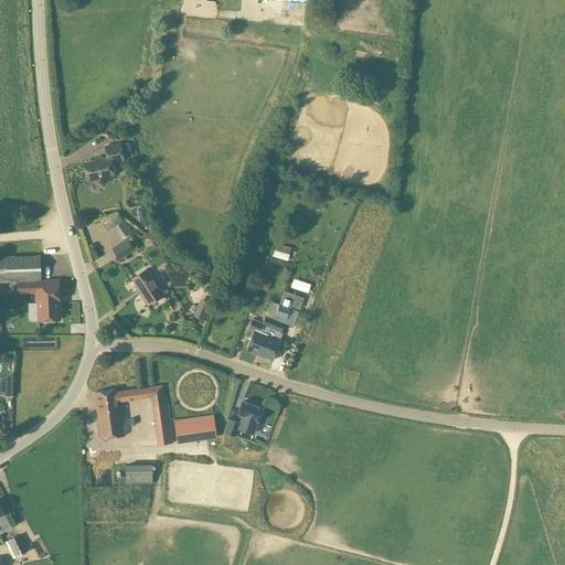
[(99,179),(115,176),(112,163),(125,160),(121,142),(104,146),(106,158),(103,158),(102,157),(94,158),(95,160),(83,162),(87,183),(99,181),(99,179)]
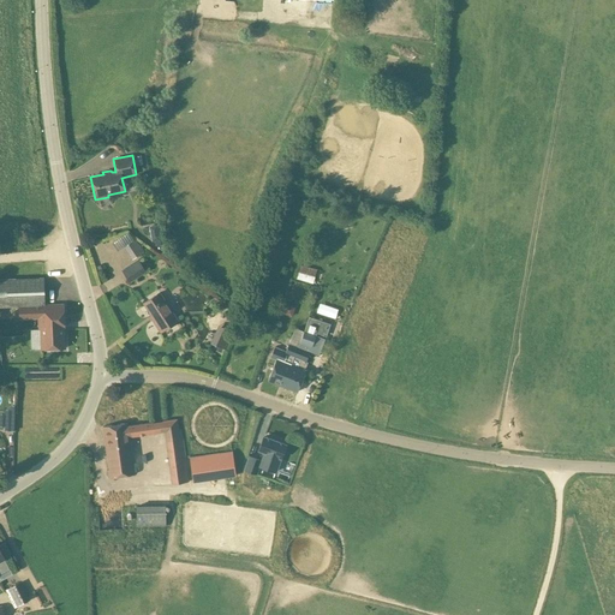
[(154,246),(162,245),(159,225),(150,226),(154,246)]
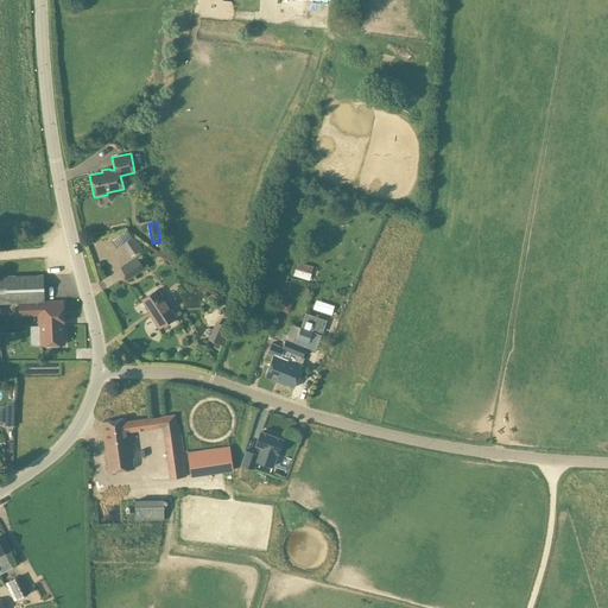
[(127,228),(112,239),(118,247),(122,244),(132,257),(143,248),(127,228)]
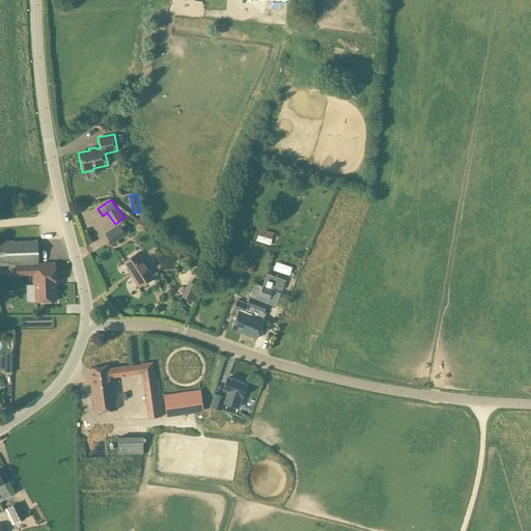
[(106,233),(112,245),(127,235),(119,224),(106,233)]
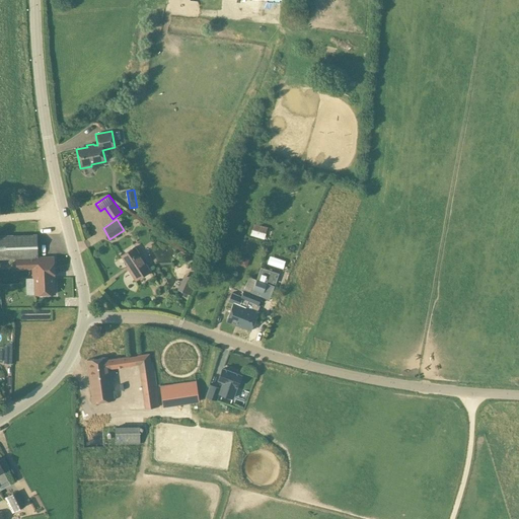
[(250,235),(265,239),(268,227),(254,223),(250,235)]
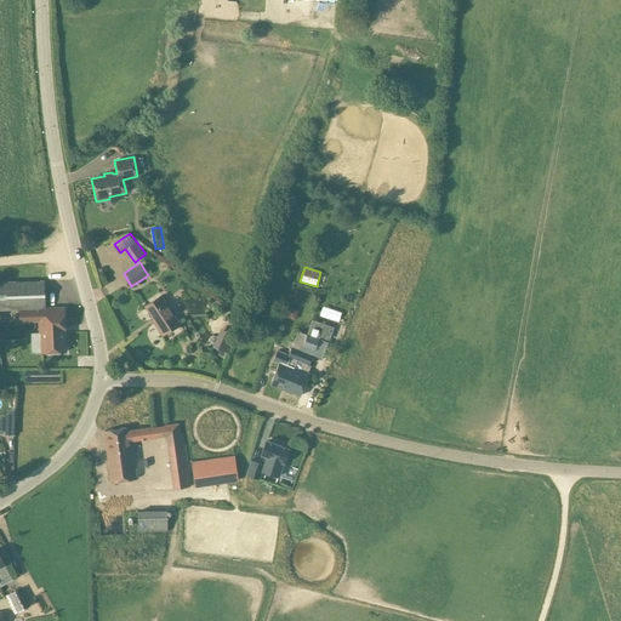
[(39,334),(41,334),(41,353),(66,353),(64,307),(46,308),(45,280),(0,281),(0,311),(20,311),(20,324),(38,324),(39,334)]
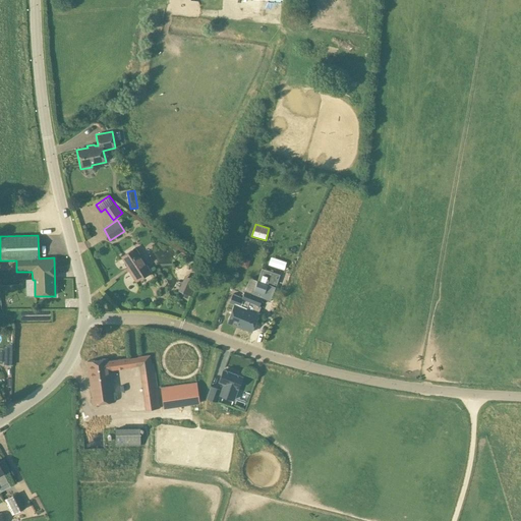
[(131,273),(130,273),(136,283),(152,273),(135,248),(121,257),(131,273)]
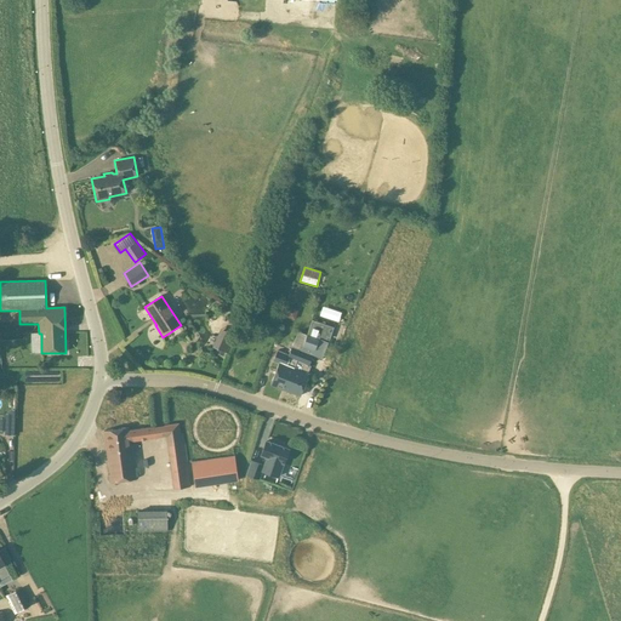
[(312,320),(307,335),(298,331),(289,355),(278,351),(273,362),(279,364),(271,386),(301,397),(309,374),(308,374),(311,366),(309,365),(325,324),(320,323),(325,309),(319,307),(314,320),(312,320)]
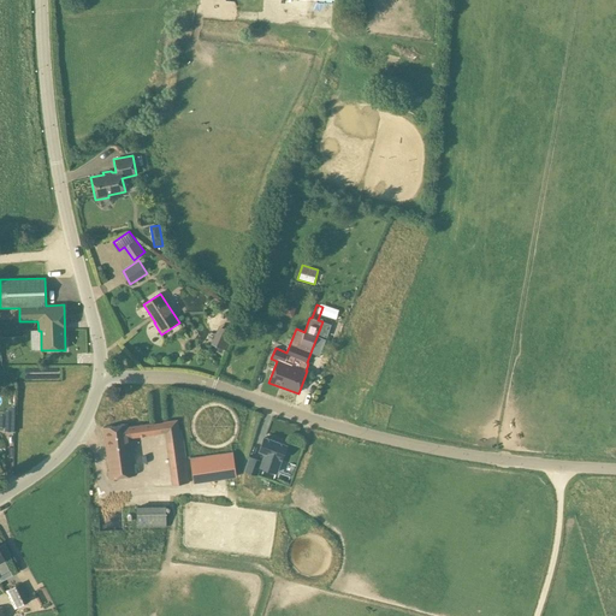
[(219,326),(211,344),(226,351),(234,332),(219,326)]
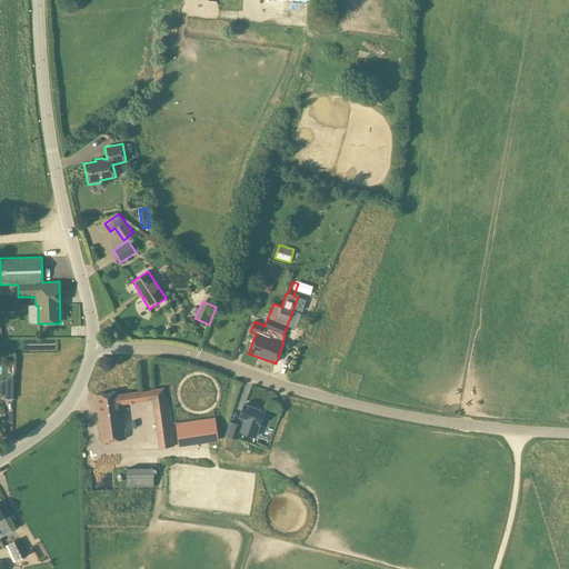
[(3,399),(13,399),(15,385),(5,385),(3,399)]
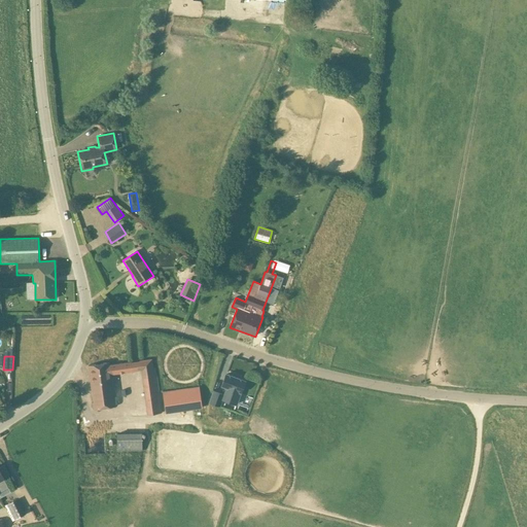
[(162,415),(155,370),(153,370),(152,359),(140,361),(132,363),(131,362),(110,365),(109,363),(89,365),(94,410),(115,407),(112,378),(111,379),(111,376),(133,373),(133,372),(141,371),(141,372),(142,372),(148,416),(162,415)]
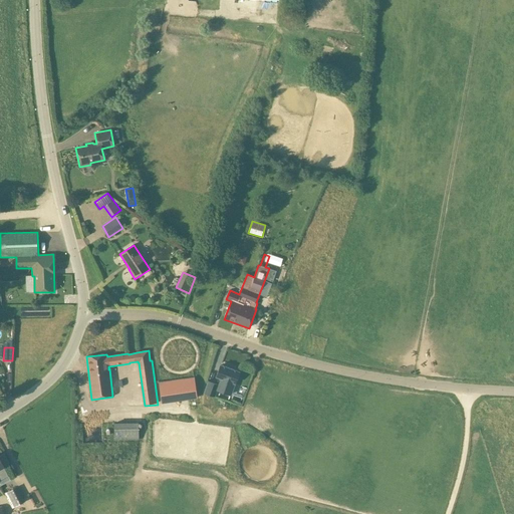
[(204,394),(214,397),(217,391),(230,396),(239,372),(220,365),(216,377),(220,378),(218,386),(208,382),(204,394)]
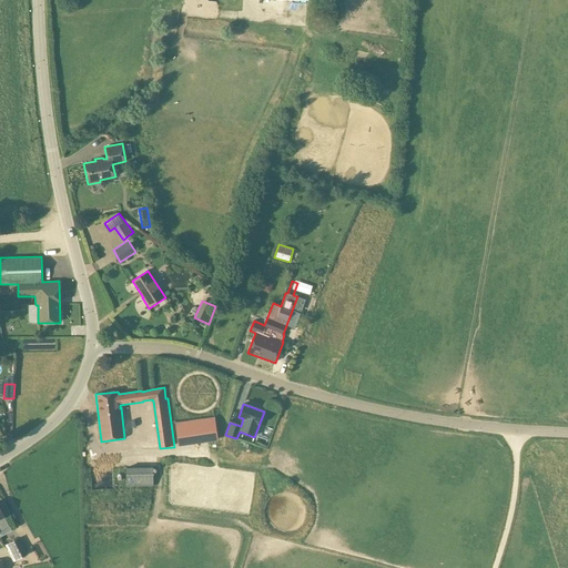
[(211,419),(175,424),(179,446),(214,442),(211,419)]
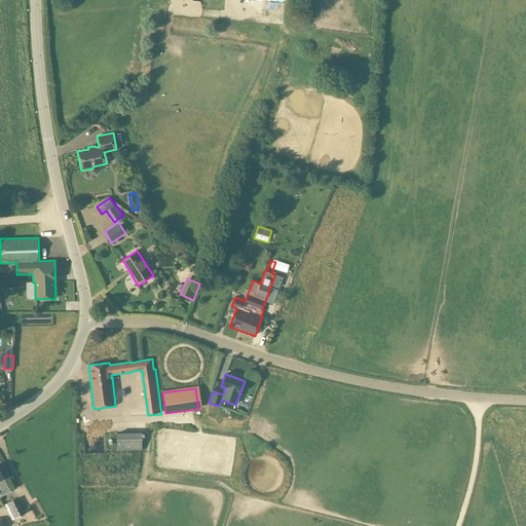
[(117,451),(142,451),(142,433),(117,434),(117,451)]
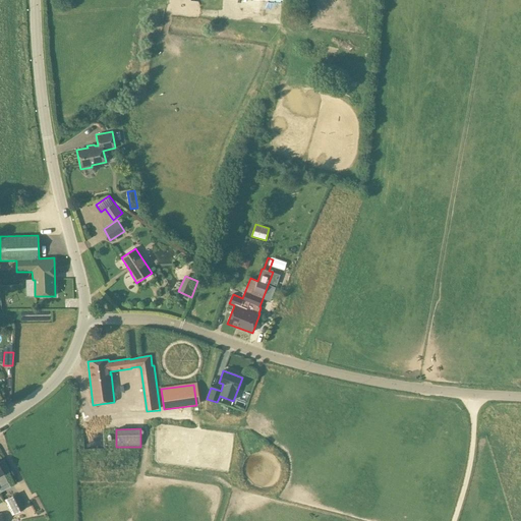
[(0,486),(9,482),(0,465),(0,486)]
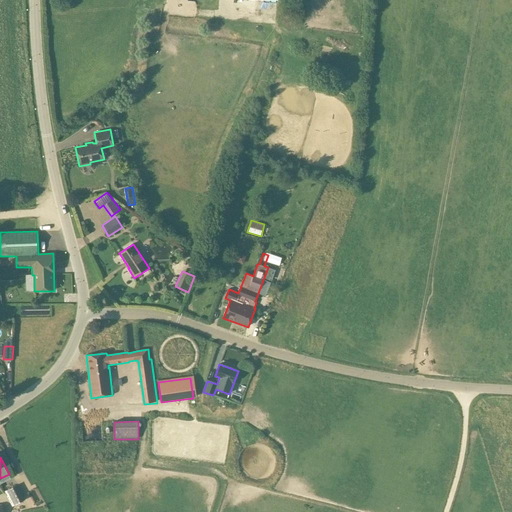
[(12,506),(24,500),(17,486),(5,492),(12,506)]
